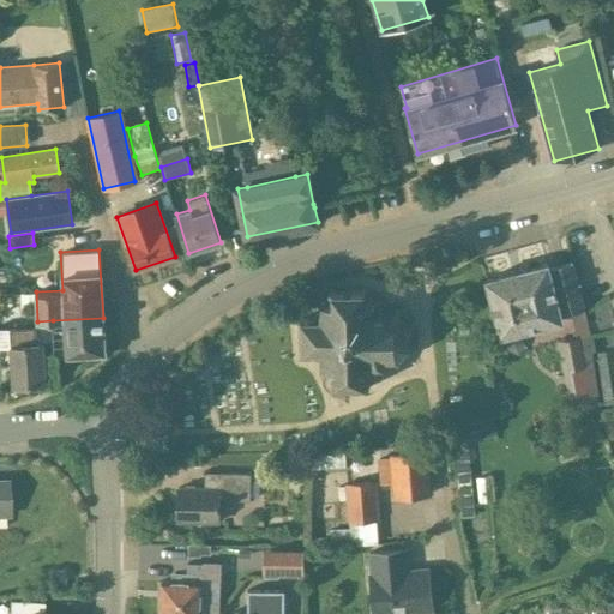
[(548,263),(487,278),(501,335),(564,319),(561,313),(571,311),(585,306),(572,259),(549,265),(548,263)]
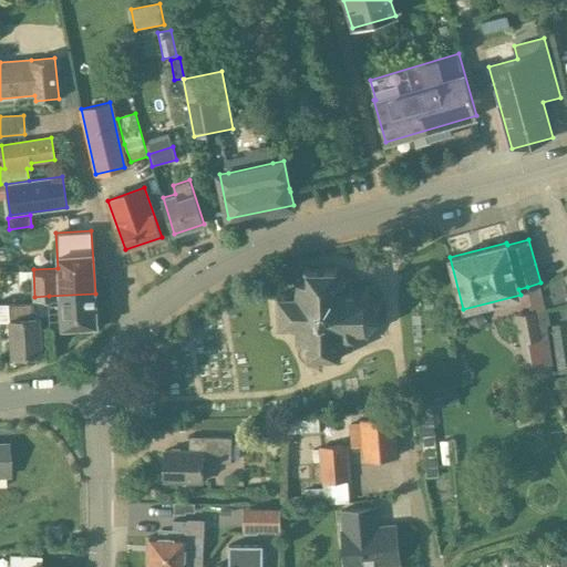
[(347,288),(347,281),(349,279),(348,277),(346,278),(341,275),(342,271),(340,271),(339,274),(336,274),(336,271),(340,267),(338,265),(334,269),(309,269),(305,265),(301,268),(307,272),(306,276),(308,276),(307,281),(296,281),(296,296),(278,295),(276,294),(275,295),(278,298),(279,325),(276,327),(278,329),(280,327),(297,327),(298,341),(309,341),(309,347),(308,348),(308,352),(305,358),(308,360),(310,357),(337,354),(340,359),(342,357),(339,352),(340,346),(341,346),(342,348),(346,348),(344,344),(347,340),(350,340),(350,338),(347,338),(347,336),(356,336),(356,329),(366,329),(368,333),(371,333),(369,327),(378,319),(381,320),(383,316),(379,315),(379,302),(383,300),(381,297),(375,300),(368,291),(369,286),(366,285),(363,291),(352,289),(352,284),(349,284),(349,289),(346,289),(347,288)]
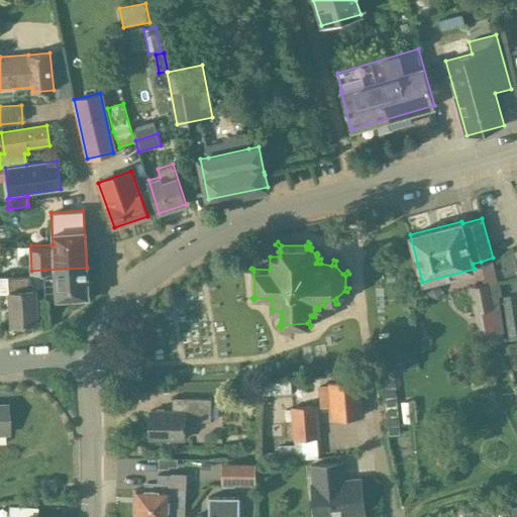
[(480,336),(503,331),(497,281),(493,257),(481,262),(486,282),(470,286),(480,336)]
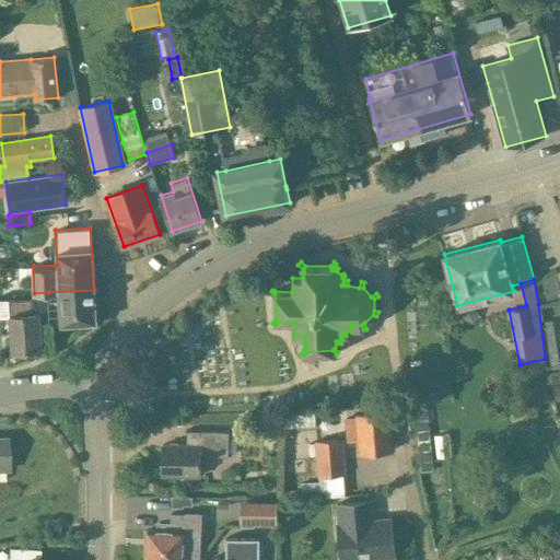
[(95,322),(94,290),(48,292),(50,324),(95,322)]
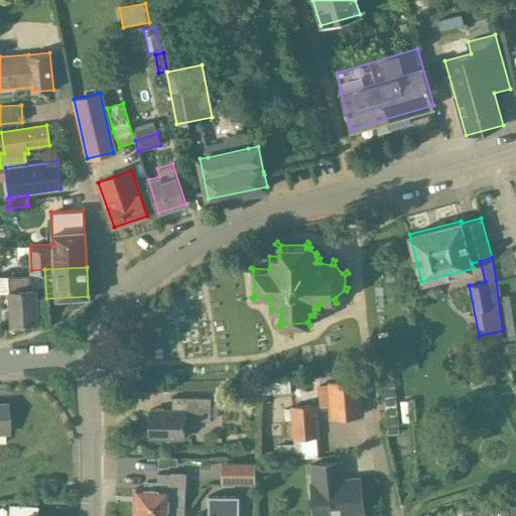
[(32,289),(31,274),(8,275),(9,292),(11,324),(38,323),(36,288),(32,289)]
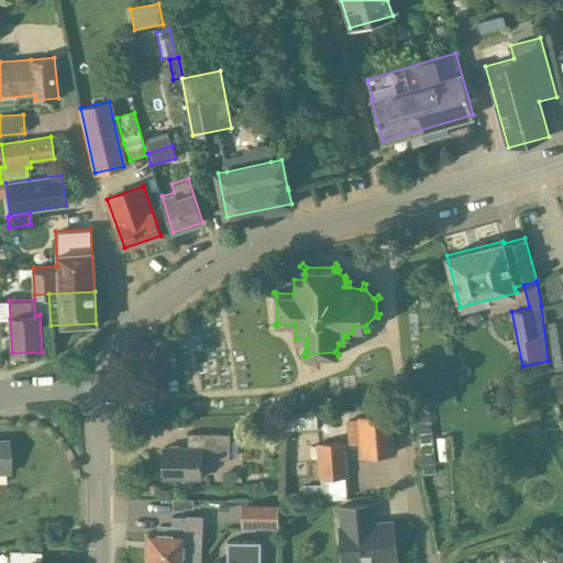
[(9,300),(0,300),(0,319),(10,319),(9,300)]
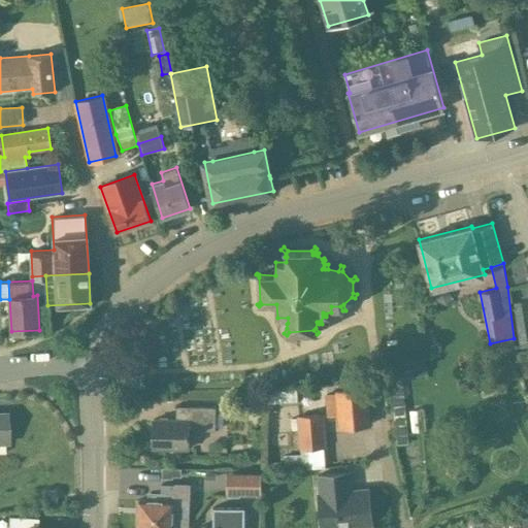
[(527,338),(522,302),(514,303),(521,345),(527,344),(527,338)]
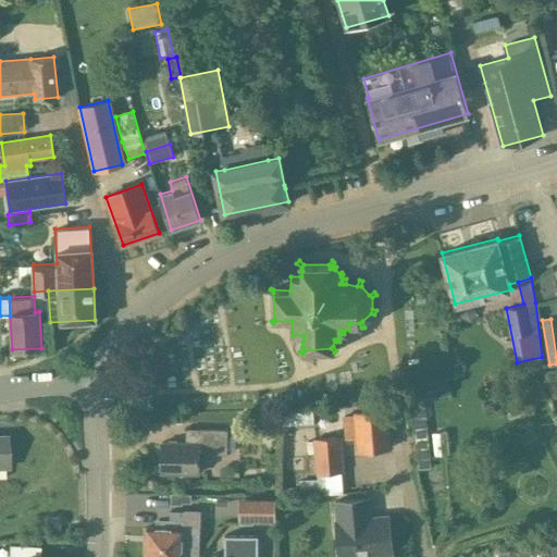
[(390,447),(386,410),(357,413),(357,415),(347,416),(349,438),(359,437),(360,450),(390,447)]
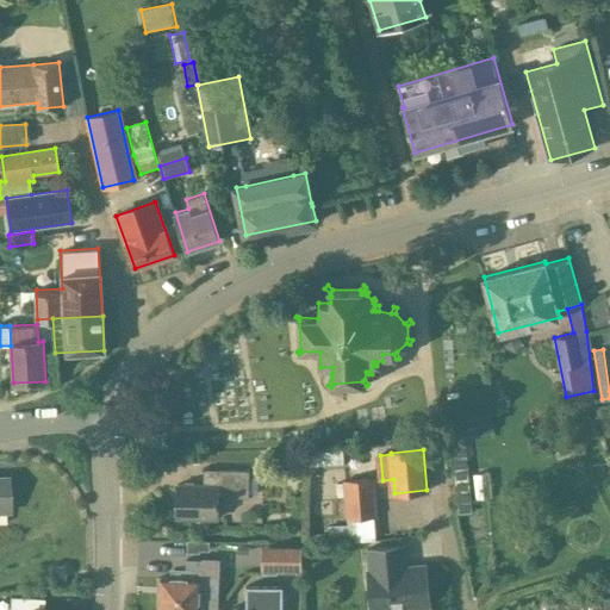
[(249,470),(203,468),(203,485),(178,485),(178,510),(192,511),(192,518),(218,518),(218,497),(249,498),(249,493),(257,493),(257,478),(249,478),(249,470)]
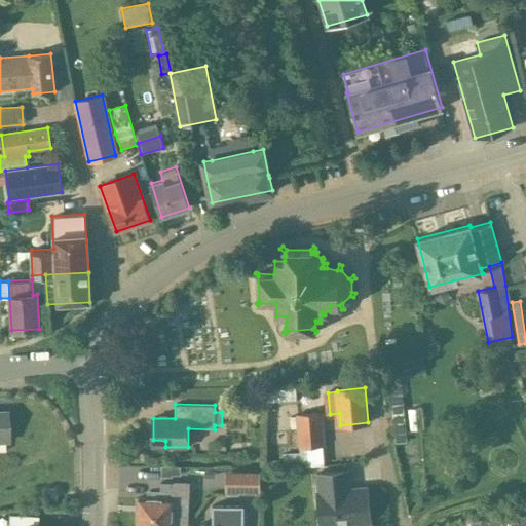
[(0,451),(5,451),(4,440),(8,440),(6,411),(0,411),(0,451)]
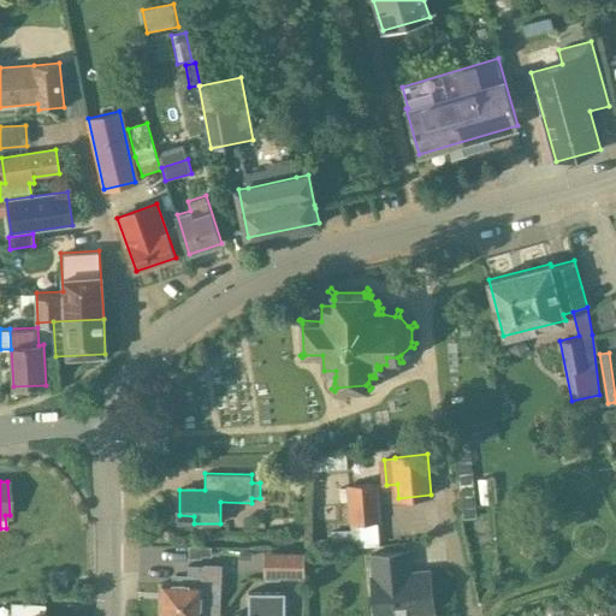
[(381,521),(378,483),(347,485),(347,487),(339,489),(339,502),(348,501),(349,523),(350,523),(351,549),(379,545),(378,521),(381,521)]
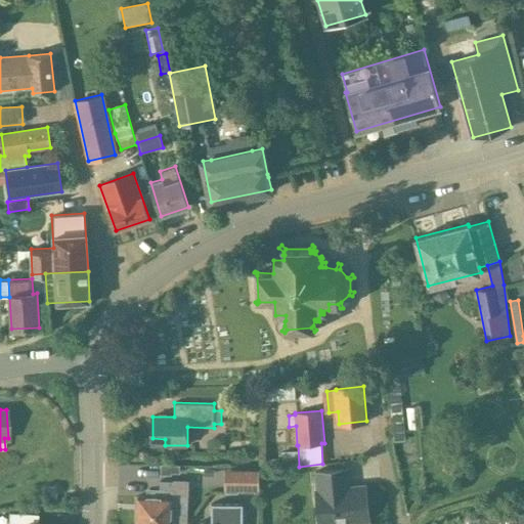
[(161,466),(161,476),(172,477),(172,475),(180,475),(180,466),(161,466)]
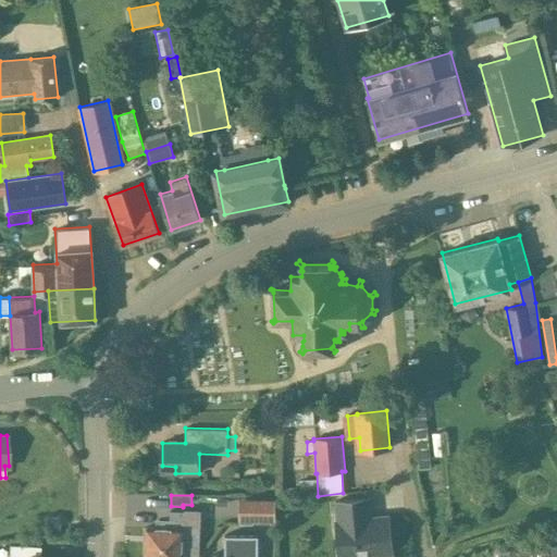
[(239,496),(239,520),(273,520),(273,496),(239,496)]
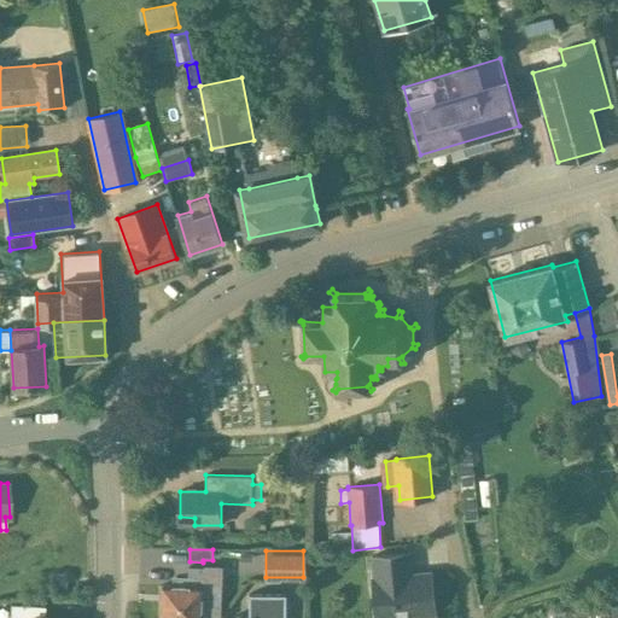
[(412,576),(409,554),(373,558),(375,579),(373,579),(377,617),(427,617),(437,617),(432,573),(412,576)]
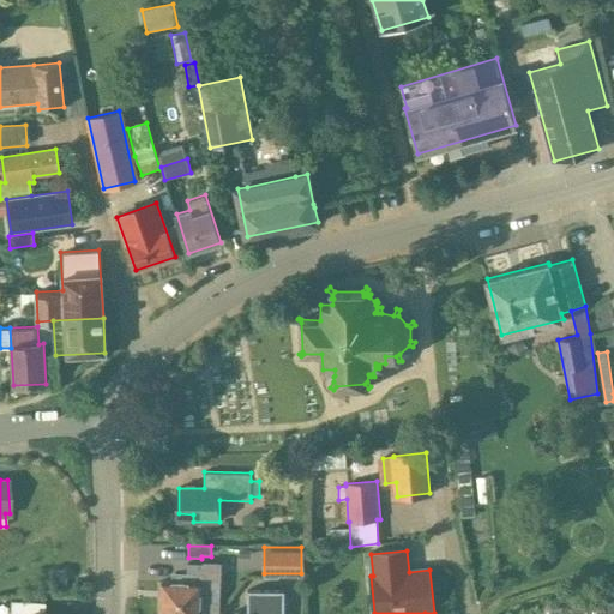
[(190,563),(190,575),(173,575),(172,582),(162,582),(160,613),(217,613),(220,564),(190,563)]
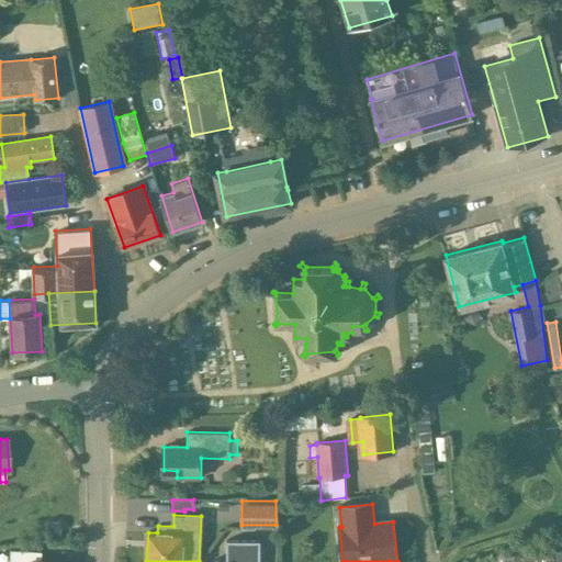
[(59,521),(49,520),(48,531),(59,531),(59,521)]
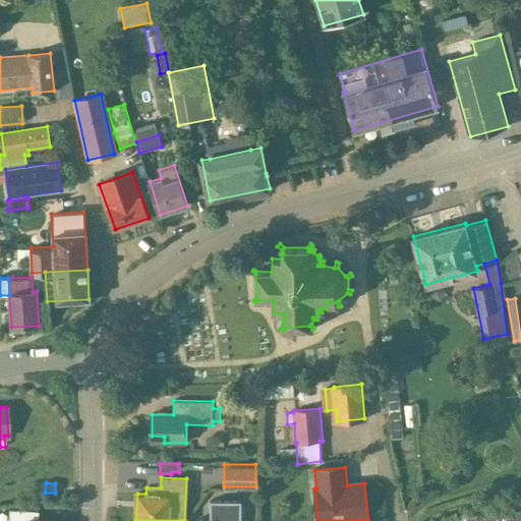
[(240,520),(241,501),(211,501),(211,520),(197,520),(240,520)]
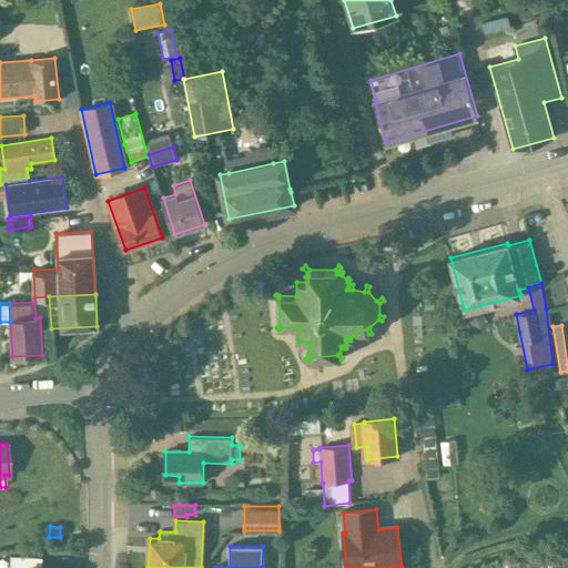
[(39,567),(40,557),(9,555),(8,567),(39,567)]
